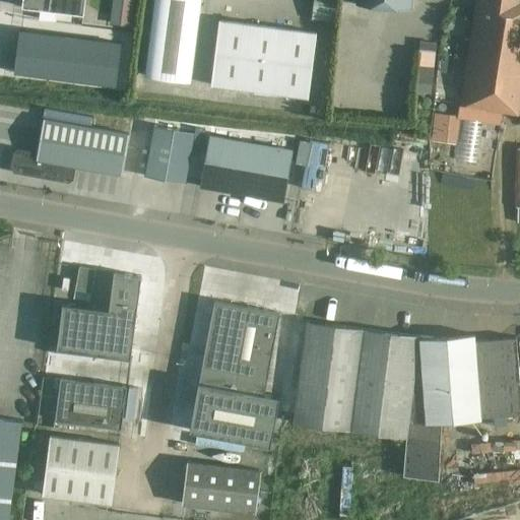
[(82,24),(83,15),(85,0),(22,0),(22,7),(67,13),(66,22),(82,24)]
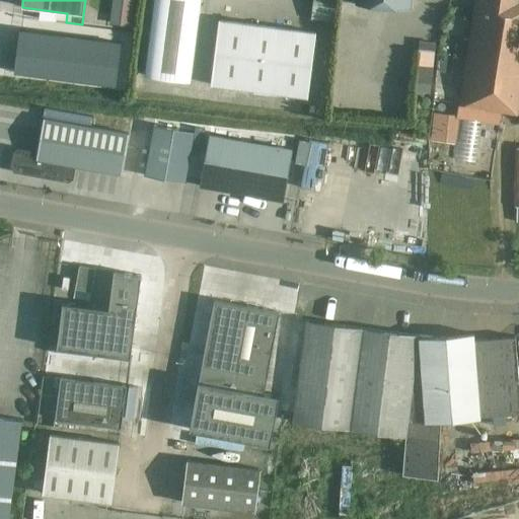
[(113,0),(109,23),(131,26),(134,0),(113,0)]
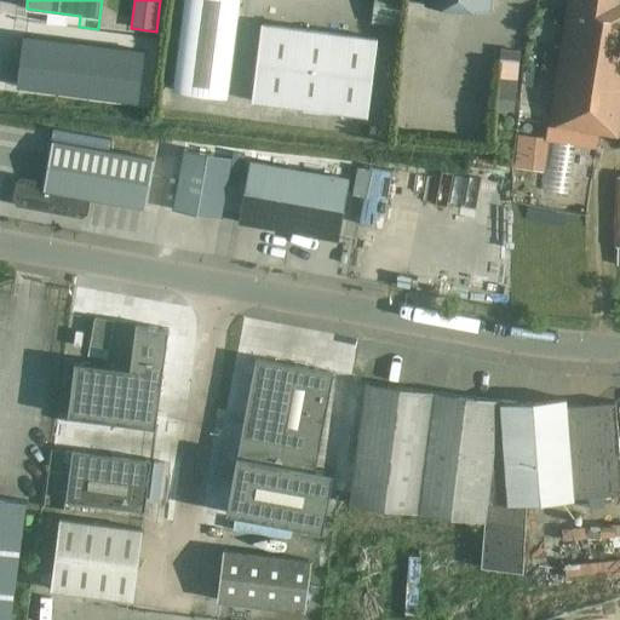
[(239,0),(184,0),(174,91),(227,98),(239,0)]
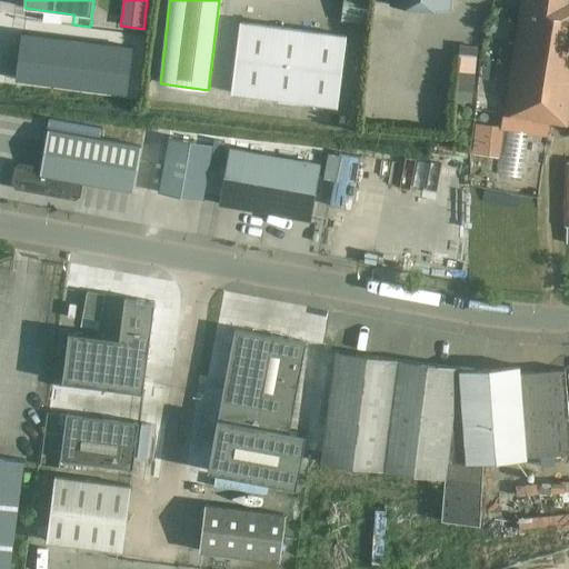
[(342,0),(340,21),(365,25),(367,0),(342,0)]
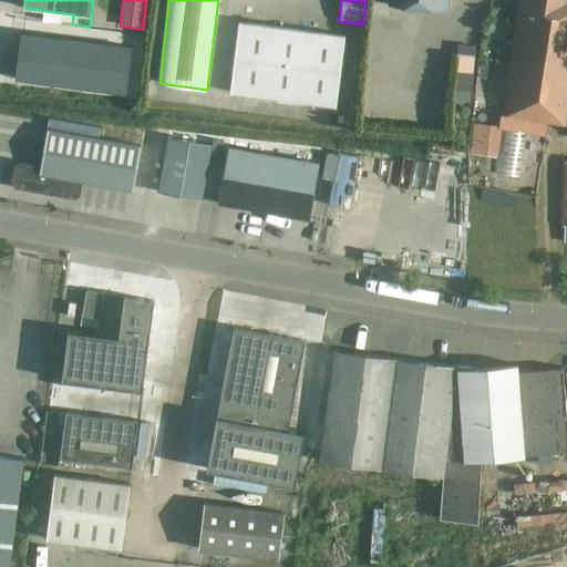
[(389,0),(389,6),(447,11),(449,0),(389,0)]
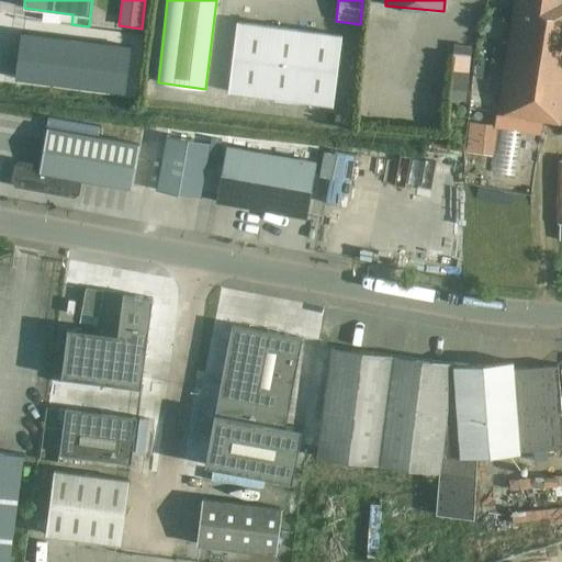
[(561,0),(515,0),(497,114),(561,124),(561,3),(561,0)]
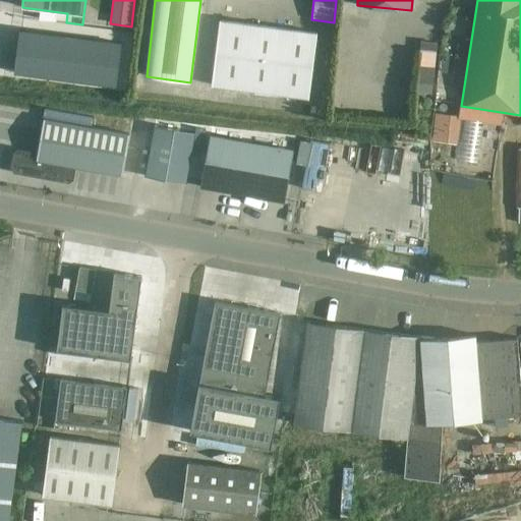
[(212,85),(308,98),(317,33),(220,20),(212,85)]
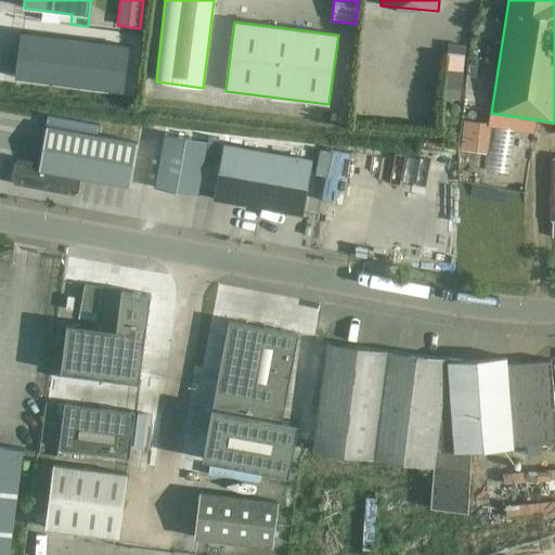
[(14,77),(124,91),(129,48),(21,34),(14,77)]
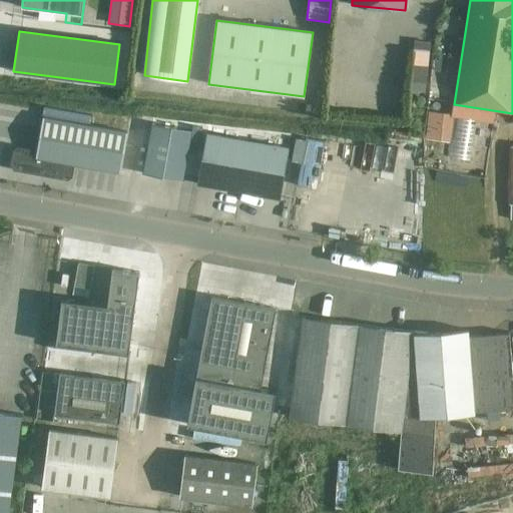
[(426,82),(427,82),(430,51),(415,49),(411,88),(425,89),(426,82)]
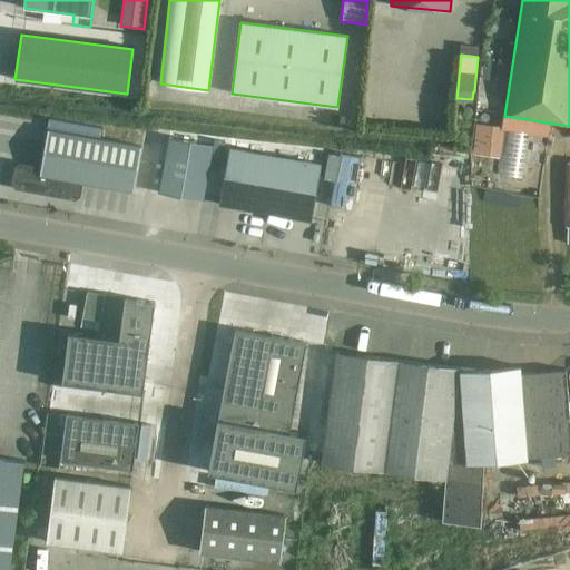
[(472,155),(489,157),(492,126),(475,124),(472,155)]
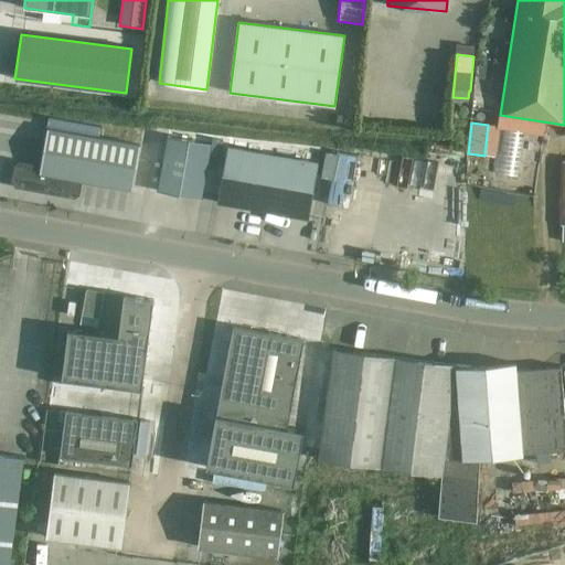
[(16,166),(12,182),(16,188),(75,199),(80,195),(83,181),(132,190),(140,146),(48,128),(41,166),(21,162),(16,166)]
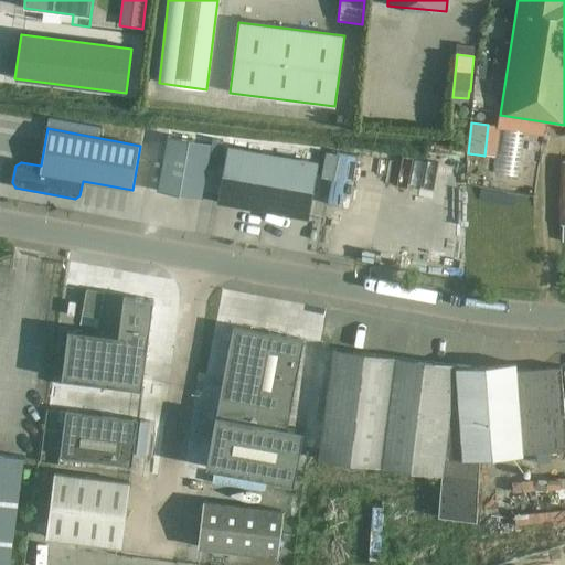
[(200,199),(201,193),(212,132),(169,128),(158,192),(200,199)]
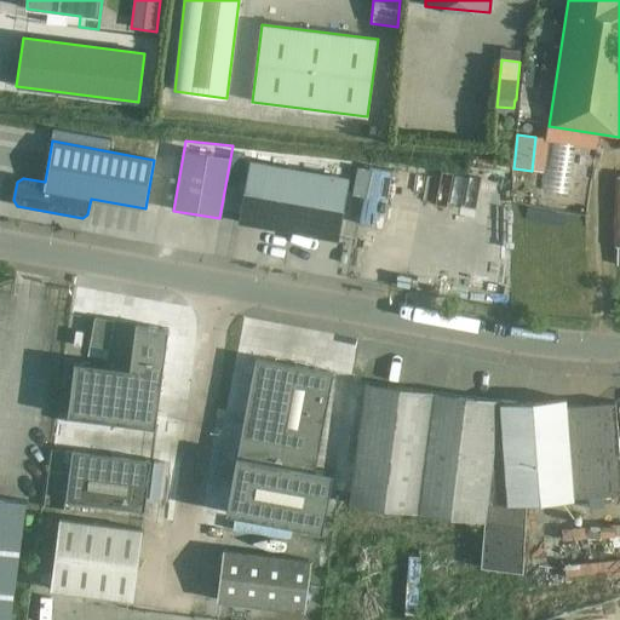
[(233,145),(220,212),(240,214),(239,222),(338,240),(352,159),(233,145)]
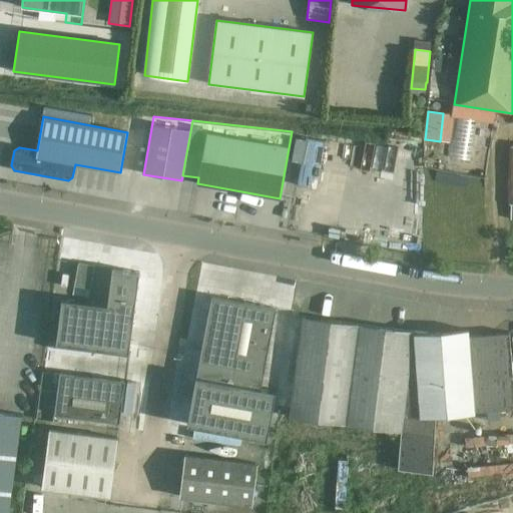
[(305,162),(325,164),(328,139),(308,137),(305,162)]
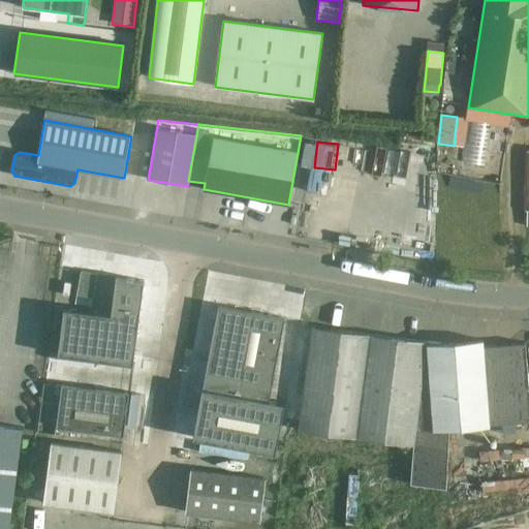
[(76,294),(93,298),(97,274),(81,271),(76,294)]
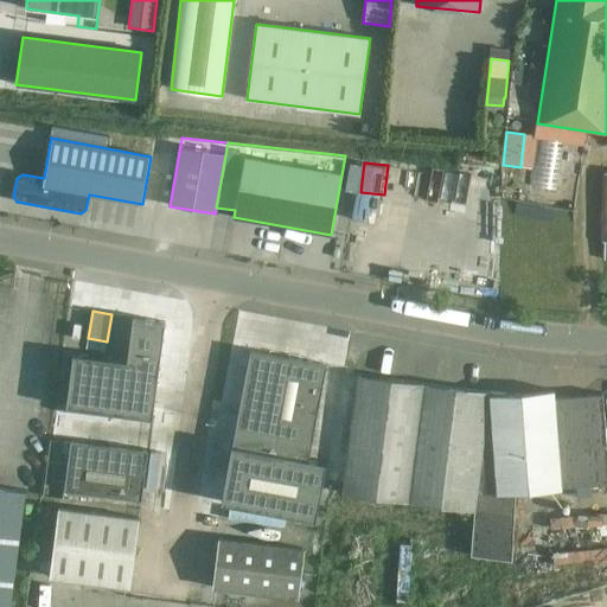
[(165,324),(133,319),(127,362),(74,355),(66,408),(152,419),(165,324)]
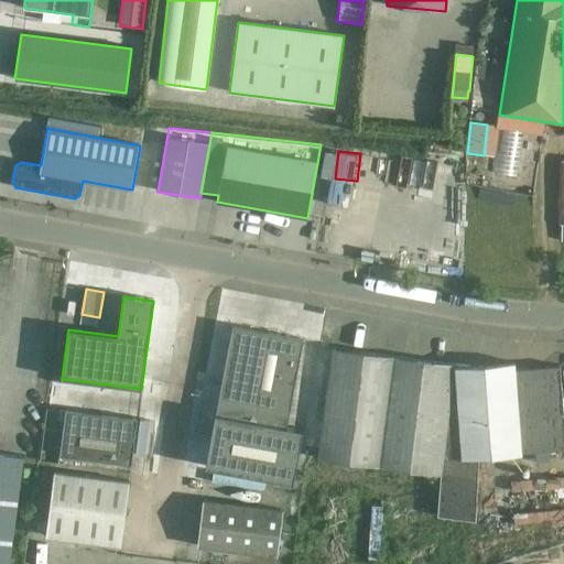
[(290,410),(303,339),(232,326),(206,467),(293,484),(303,431),(288,427),(290,410)]
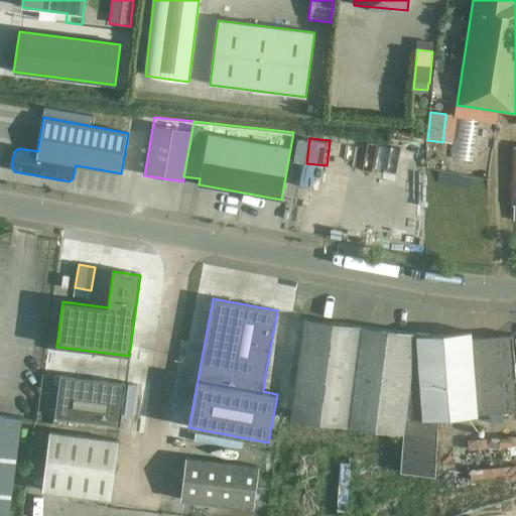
[(403,434),(417,334),(304,319),(291,420),(403,434)]
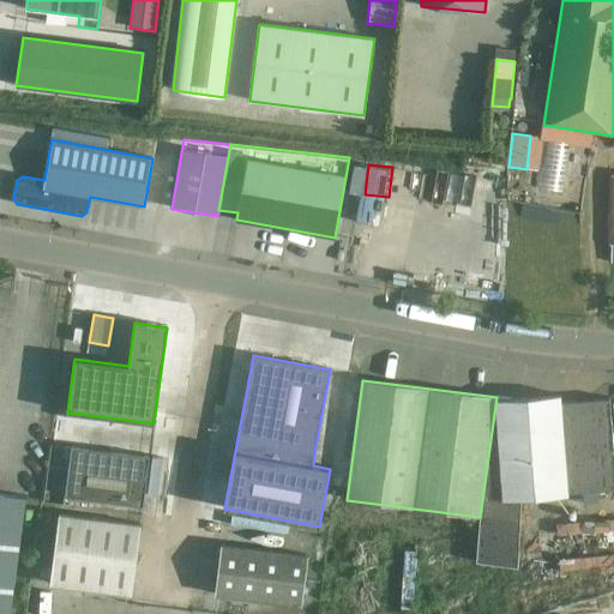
[(497,397),(480,517),(476,563),(518,567),(522,494),(566,492),(566,493),(567,493),(561,402),(560,395),(512,398),(497,397)]
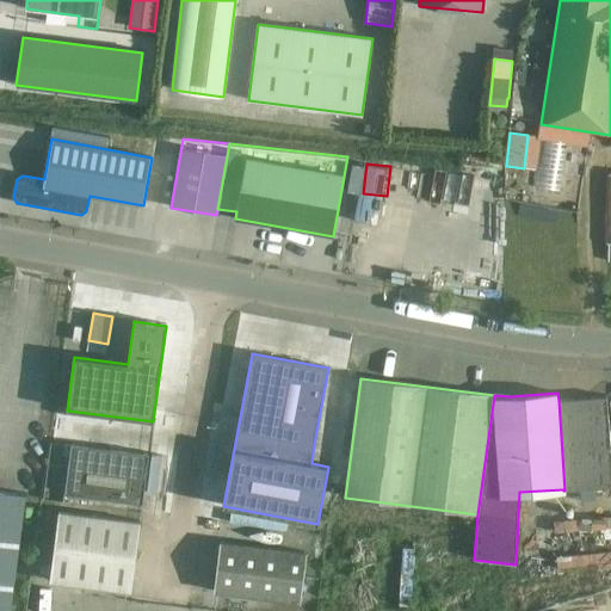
[(559,400),(565,491),(610,486),(610,454),(606,396),(559,400)]
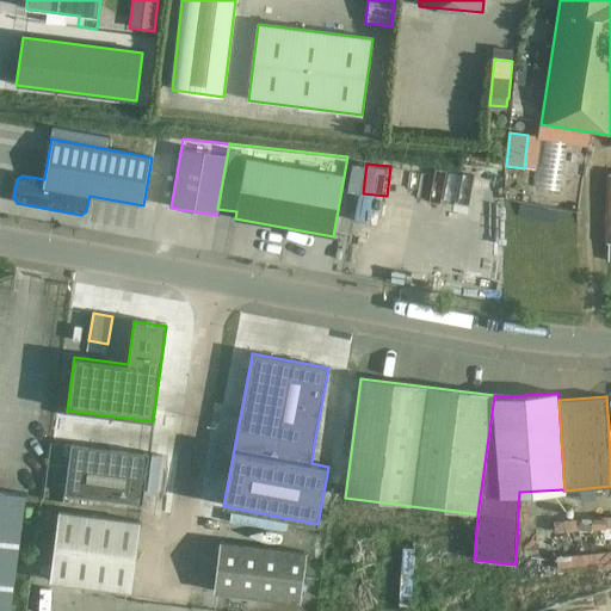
[(65,494),(142,504),(149,455),(72,445),(65,494)]
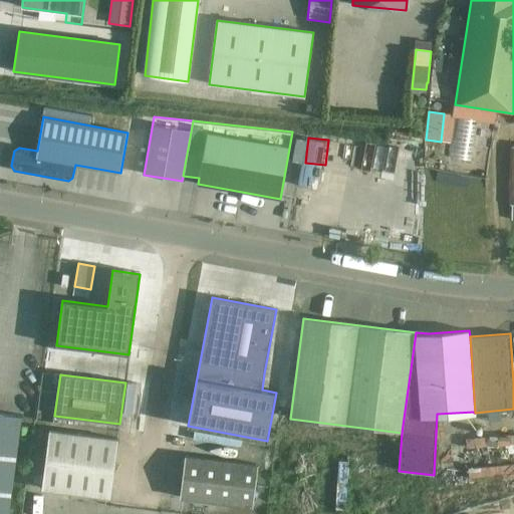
[(137,383),(127,382),(123,415),(133,416),(137,383)]
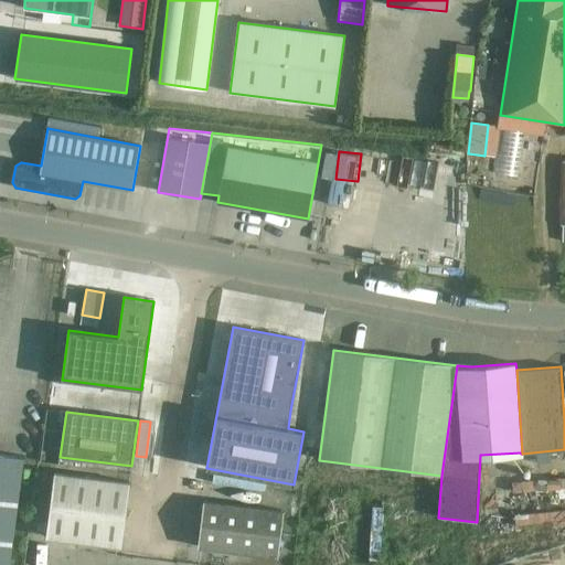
[(0,564),(9,564),(23,457),(0,454),(0,564)]
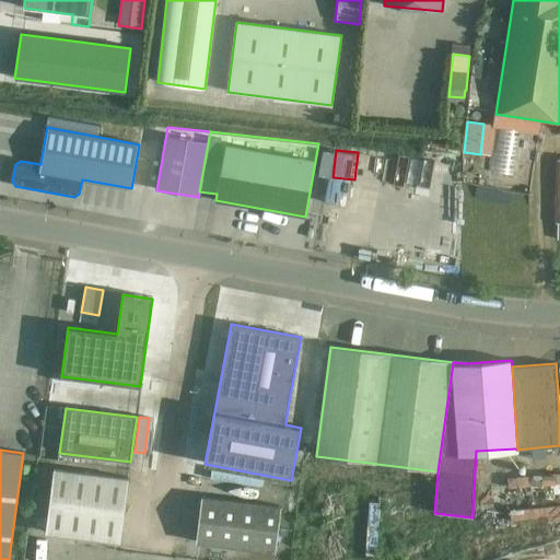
[(128,479),(54,470),(46,534),(120,543),(128,479)]
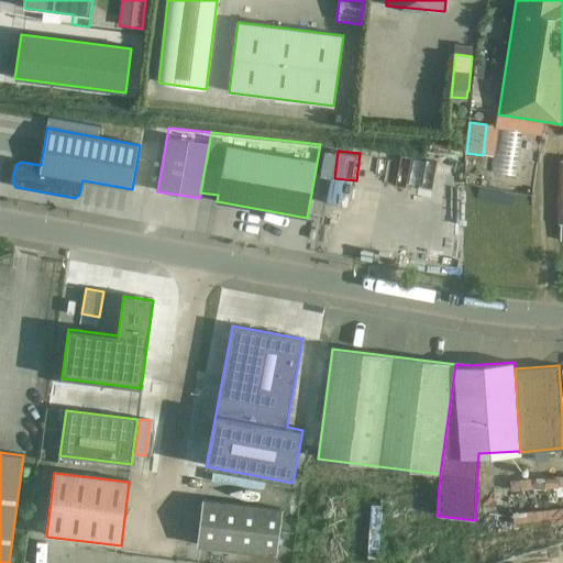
[(283,510),(202,500),(197,545),(277,555),(283,510)]
